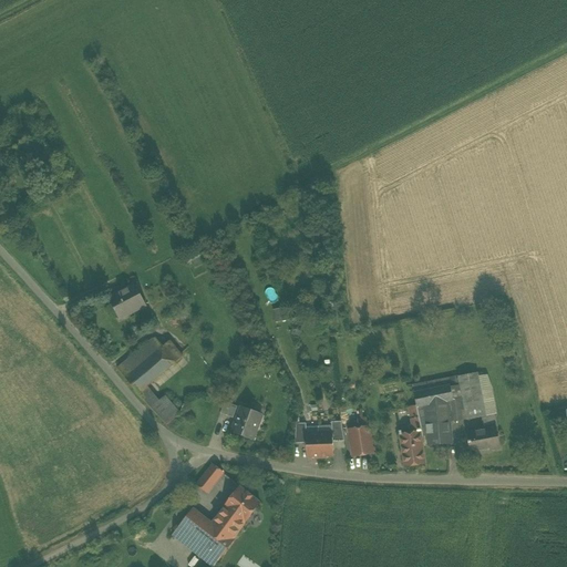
[(110,298),(120,317),(129,312),(133,313),(137,311),(138,307),(144,303),(135,286),(110,298)]
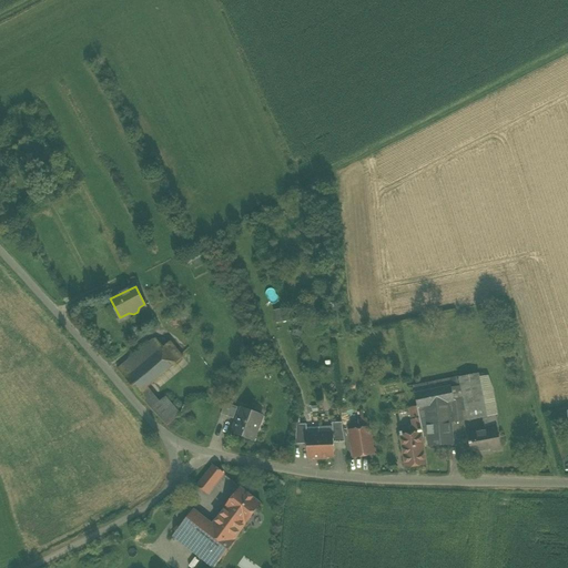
[(287,321),(285,308),(274,311),(276,323),(287,321)]
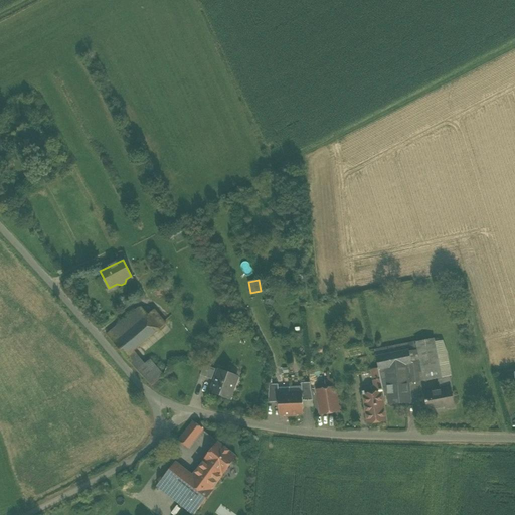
[(107,334),(115,343),(148,315),(141,306),(107,334)]
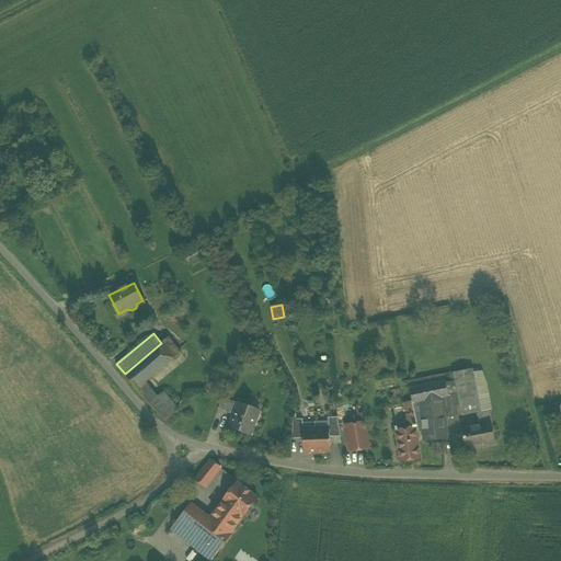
[(168,338),(161,343),(174,358),(181,353),(168,338)]
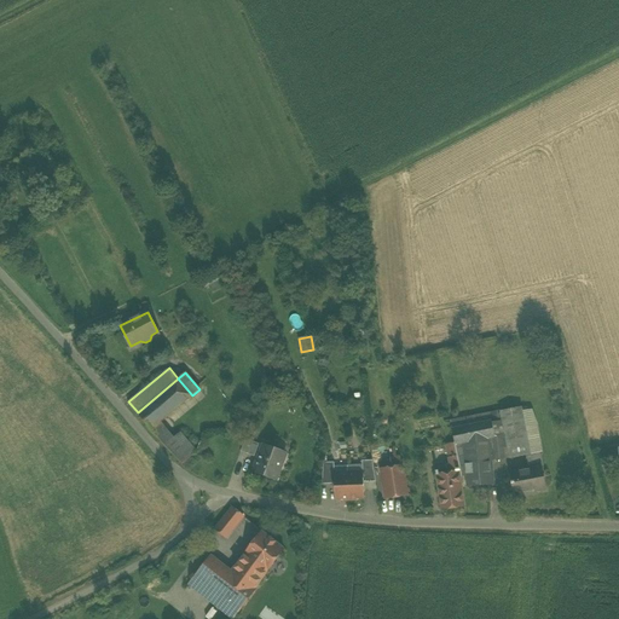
[(138,412),(151,429),(160,422),(192,395),(178,379),(138,412)]
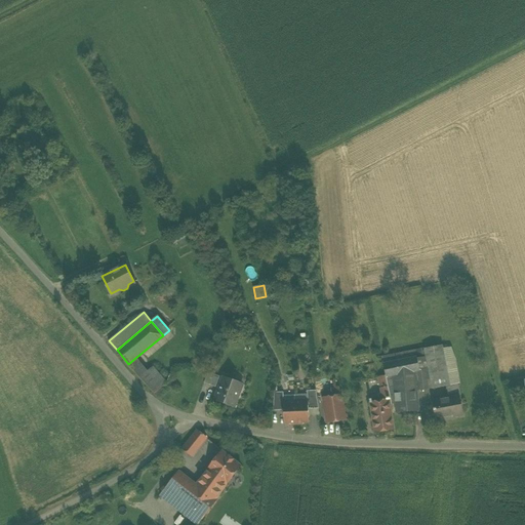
[(446,387),(450,386),(445,361),(443,349),(442,345),(416,350),(417,357),(419,371),(400,374),(403,389),(404,393),(417,392),(446,387)]
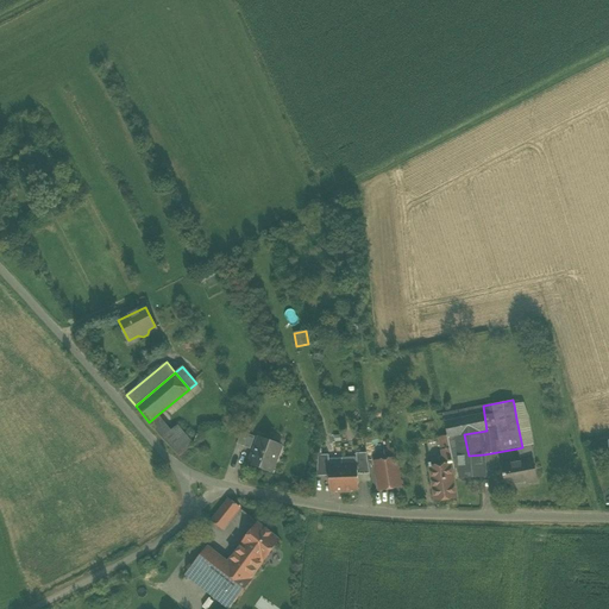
[(516,419),(527,416),(522,403),(514,405),(516,419)]
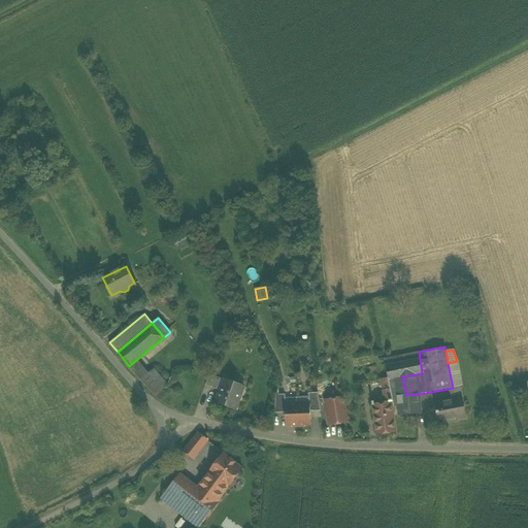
[(385,359),(386,366),(420,359),(419,352),(385,359)]
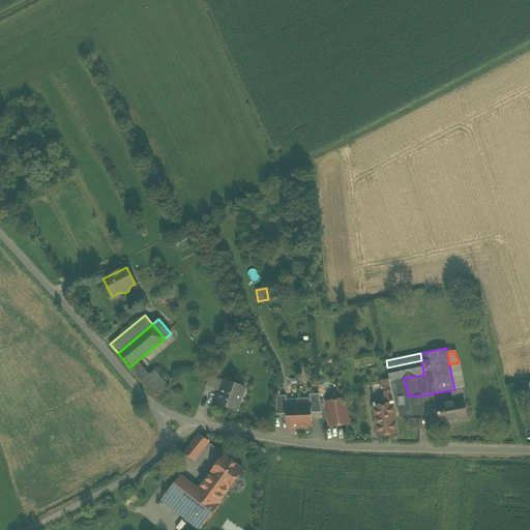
[(371,358),(358,361),(359,367),(372,364),(371,358)]
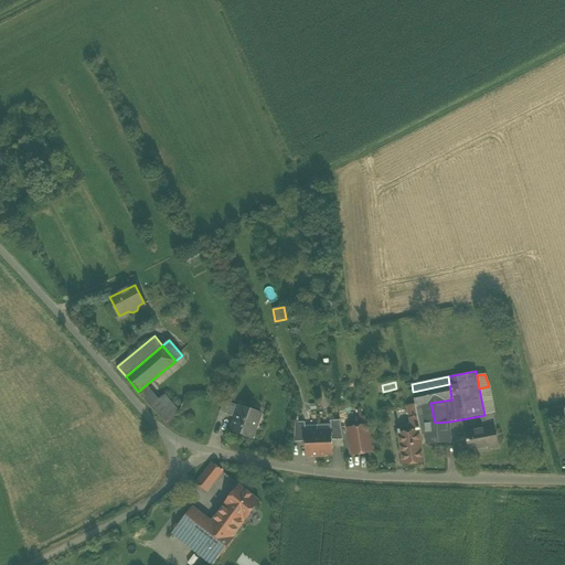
[(451,400),(449,384),(413,392),(415,404),(416,406),(430,403),(451,400)]
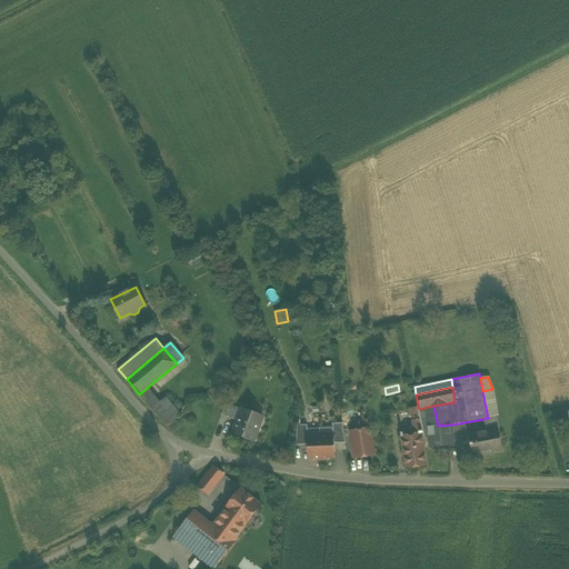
[(152,393),(147,388),(139,395),(145,401),(150,398),(152,393)]
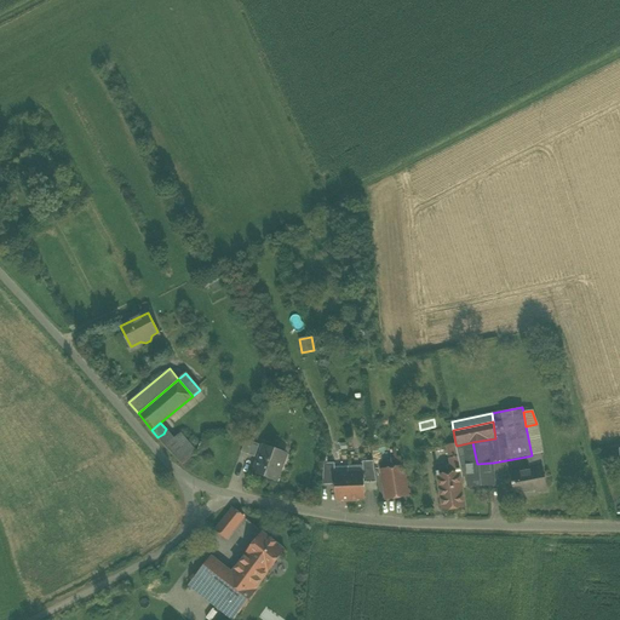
[(537,424),(526,426),(532,455),(540,453),(543,453),(537,424)]
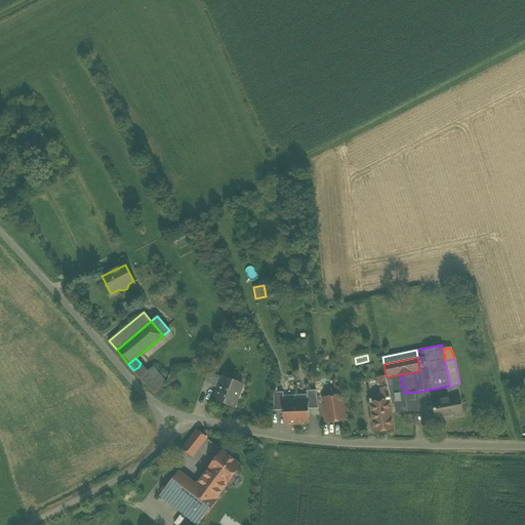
[(148,371),(140,363),(138,367),(133,370),(139,377),(148,371)]
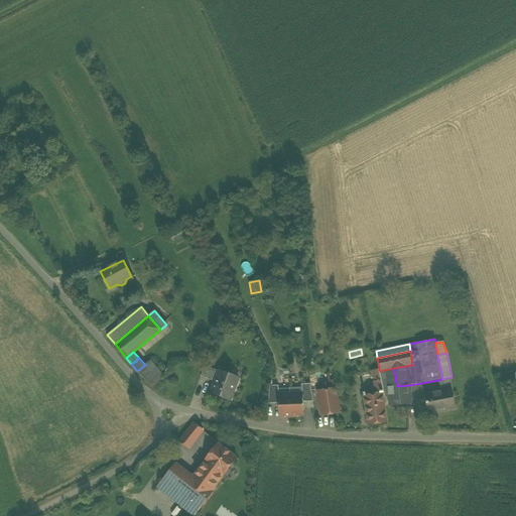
[(137,371),(152,387),(164,376),(149,361),(145,365),(137,371)]
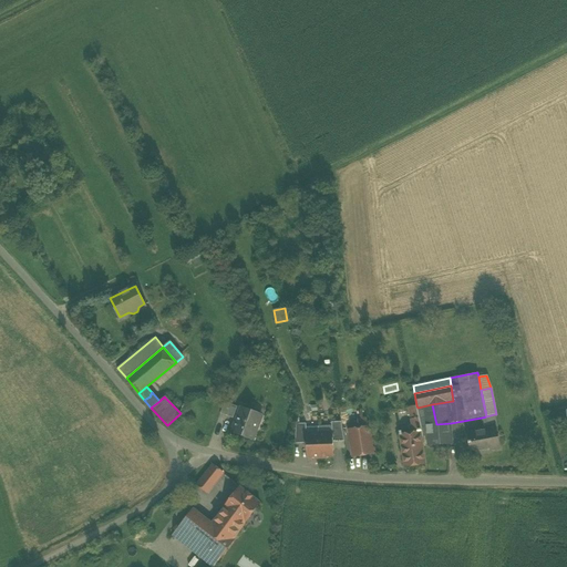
[(220,413),(233,419),(237,406),(225,402),(220,413)]
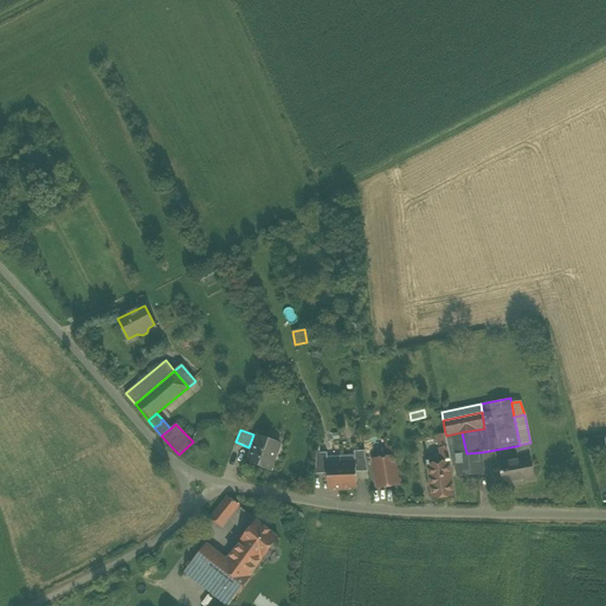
[(449,450),(465,449),(462,432),(446,436),(447,446),(449,450)]
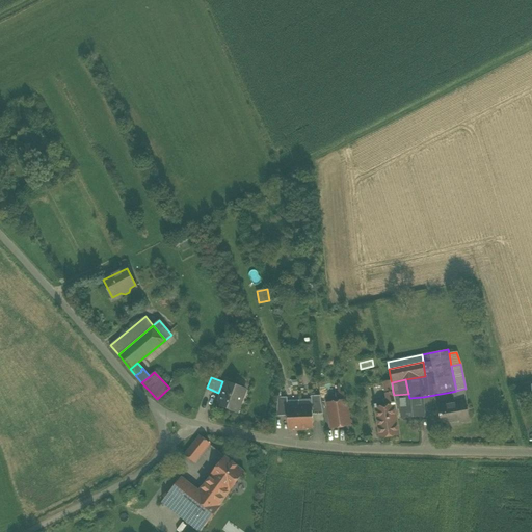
[(383,382),(386,393),(393,392),(392,382),(391,380),(383,382)]
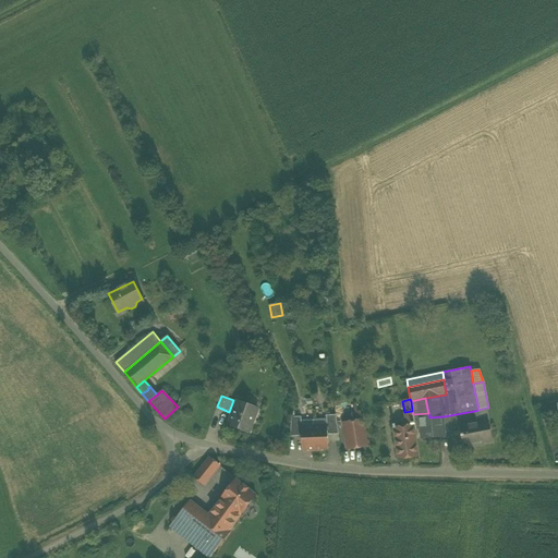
[(230,426),(250,434),(254,421),(252,420),(256,408),(238,400),(232,413),(235,414),(230,426)]
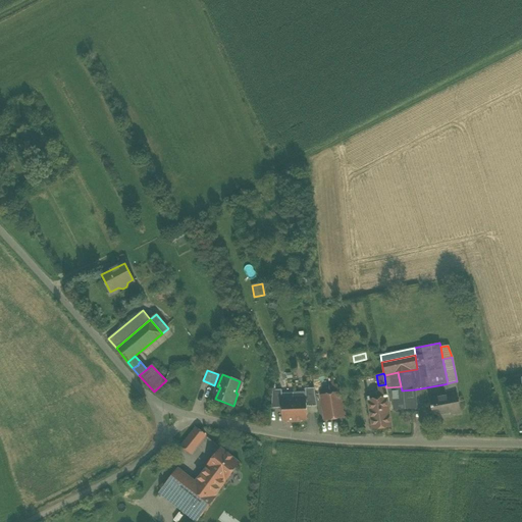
[(444,384),(446,396),(458,394),(455,381),(448,383),(444,384)]
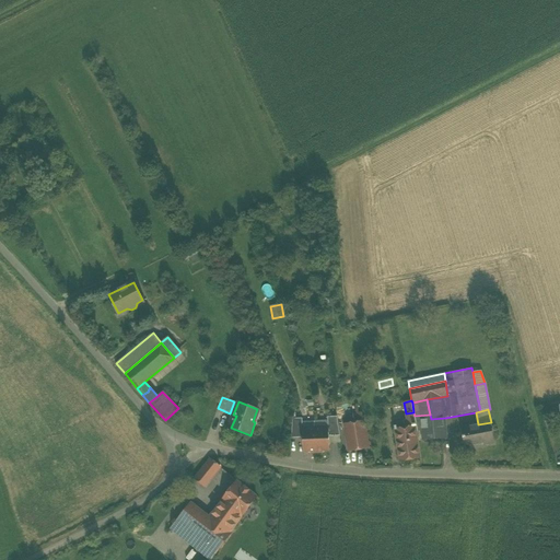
[(415,416),(413,412),(406,413),(408,424),(409,424),(409,427),(417,426),(415,416)]
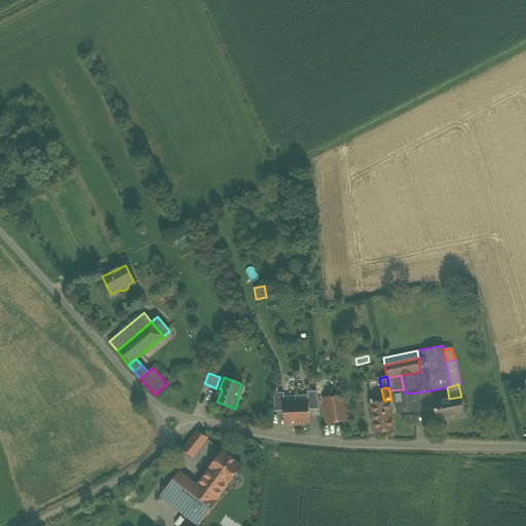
[(389,390),(391,400),(384,401),(371,404),(375,433),(395,429),(390,402),(391,402),(392,405),(396,405),(397,413),(419,411),(418,392),(405,393),(404,389),(389,390)]
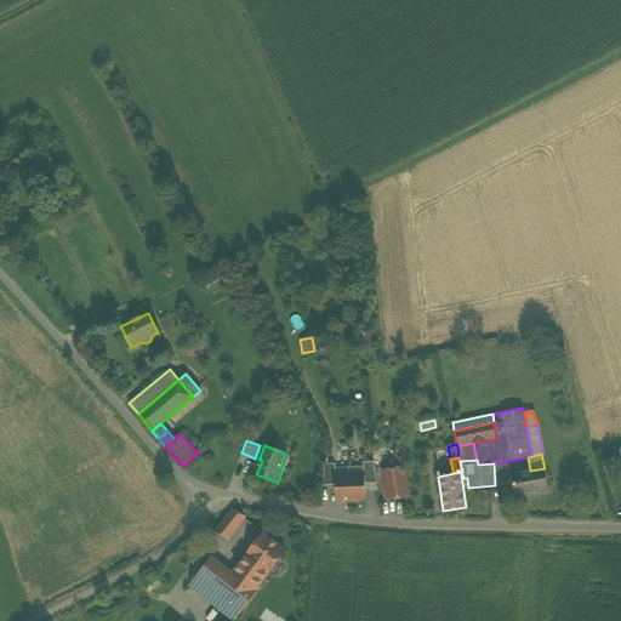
[(364,474),(365,484),(377,483),(375,462),(374,462),(363,462),(364,467),(364,474)]
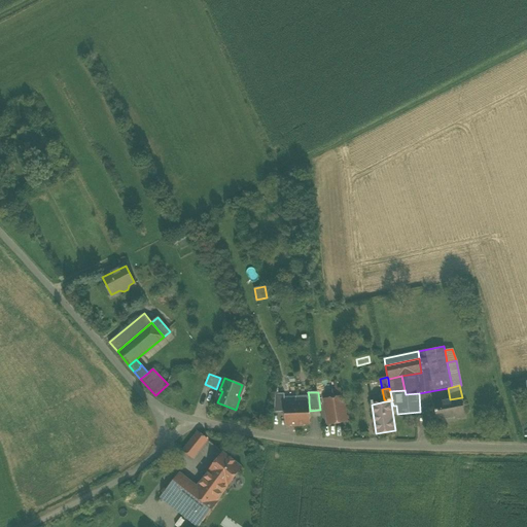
[(276,394),(275,412),(285,412),(284,403),(285,403),(285,397),(284,393),(276,394)]
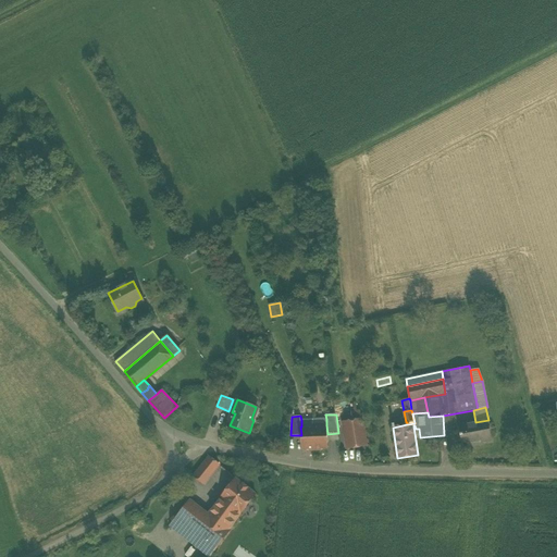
[(308,450),(314,450),(313,425),(313,419),(301,420),(301,426),(300,426),(301,435),(301,449),(308,448),(308,450)]
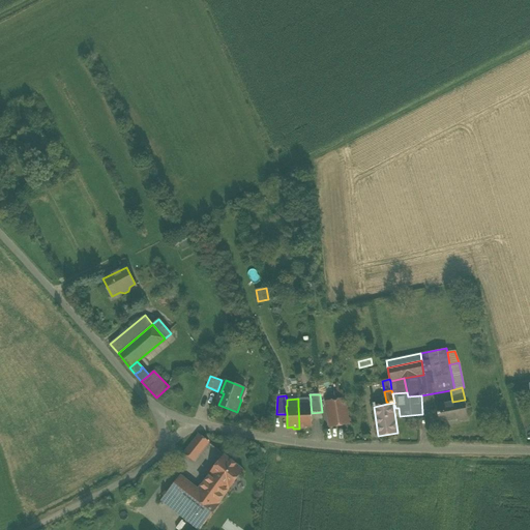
[(326,402),(330,427),(349,423),(345,400),(326,402)]
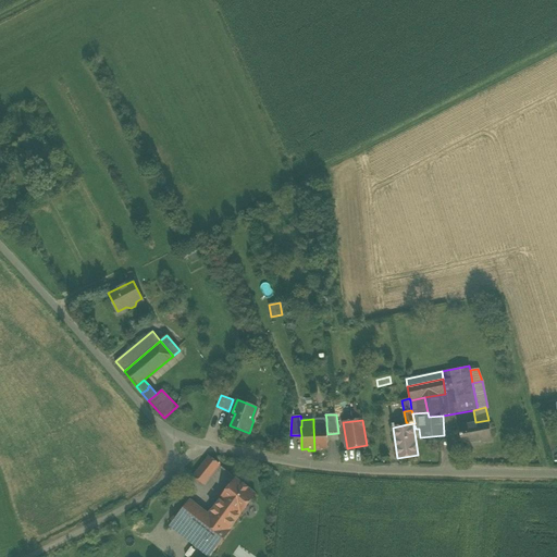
[(459,425),(462,445),(492,440),(489,420),(475,422),(459,425)]
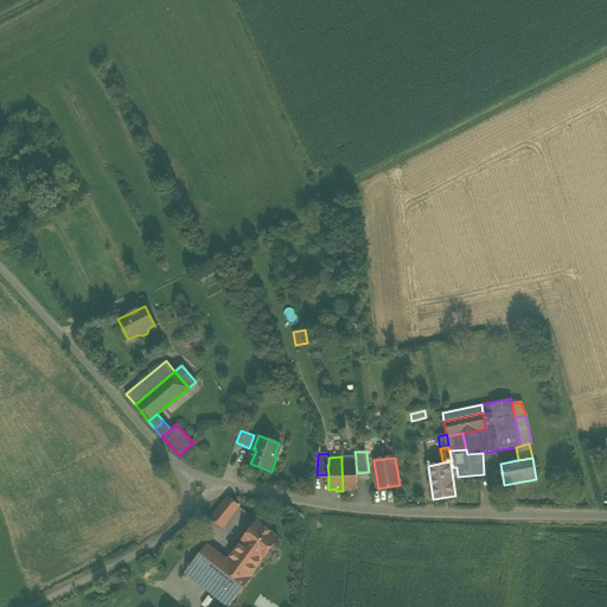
[(356,464),(342,464),(343,491),(351,490),(351,489),(357,489),(357,479),(357,473),(356,464)]
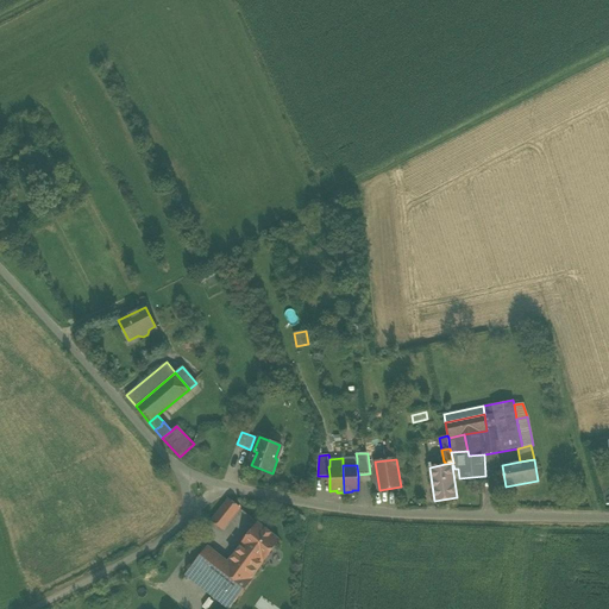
[(212,521),(223,529),(240,508),(228,500),(212,521)]
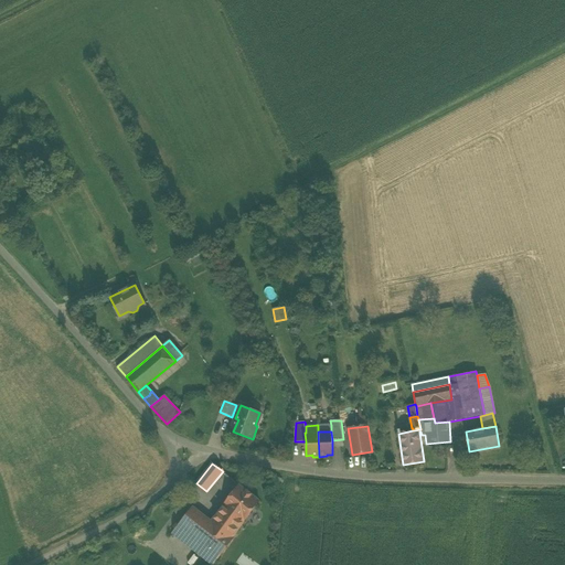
[(223,505),(244,522),(259,501),(240,484),(223,505)]
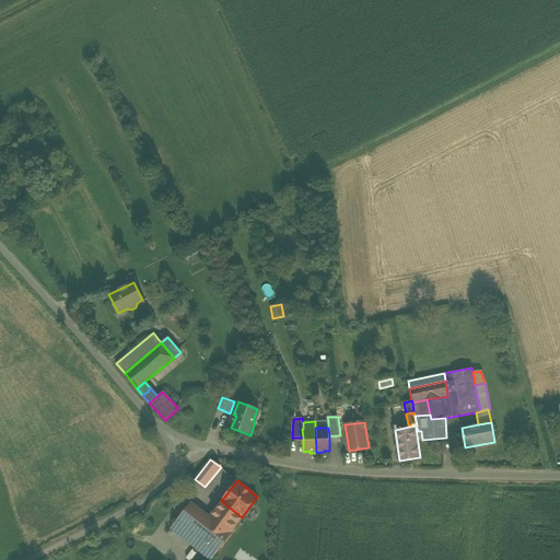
[(179,520),(209,543),(202,551),(212,559),(219,550),(242,517),(221,501),(211,515),(210,517),(191,502),(178,520),(179,520)]
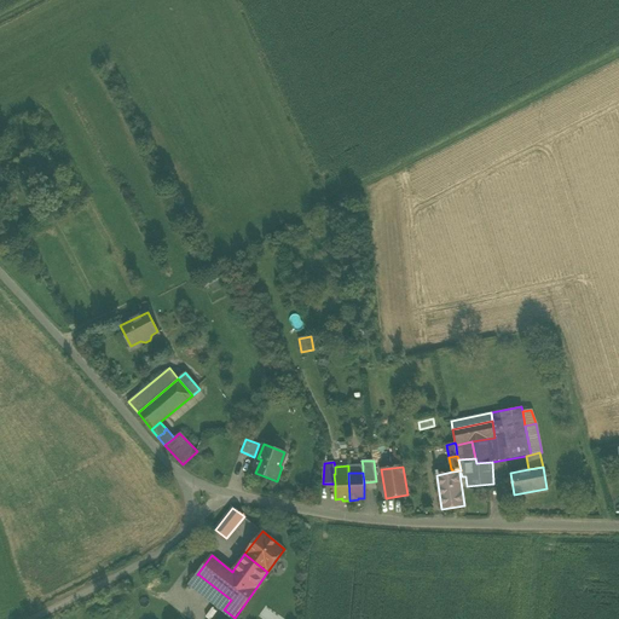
[(191,585),(224,609),(231,600),(198,574),(191,585)]
